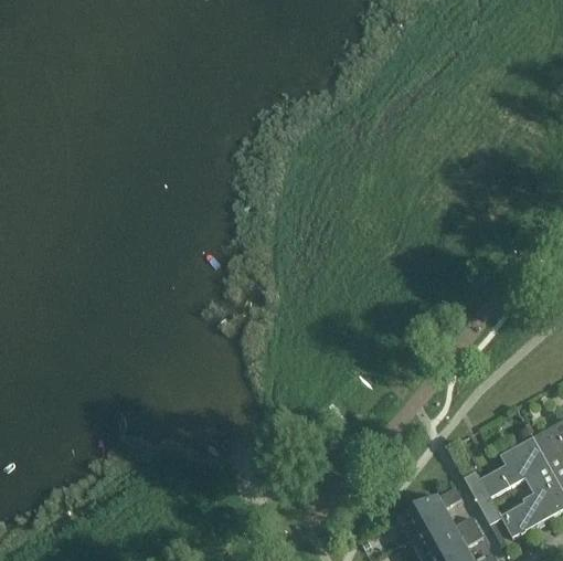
[(562,419),(531,437),(538,447),(562,491),(562,419)]
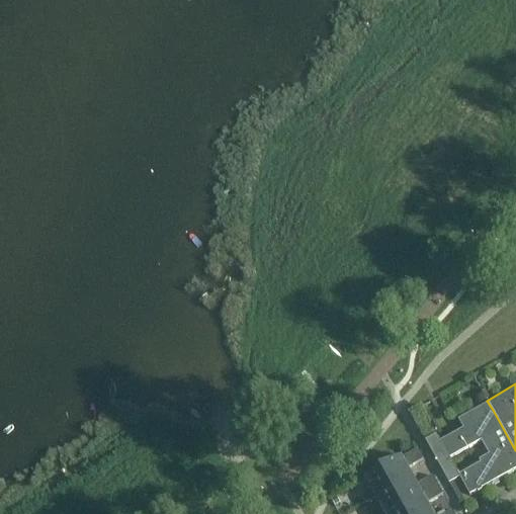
[(477,490),(481,488),(481,485),(515,464),(515,450),(493,410),(439,440),(434,432),(423,438),(447,481),(458,475),(468,492),(475,489),(477,490)]
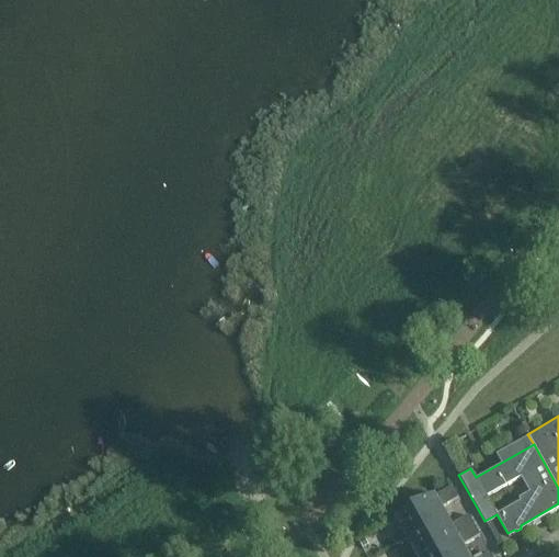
[(394,516),(405,536),(443,514),(438,507),(457,496),(451,485),(394,516)]
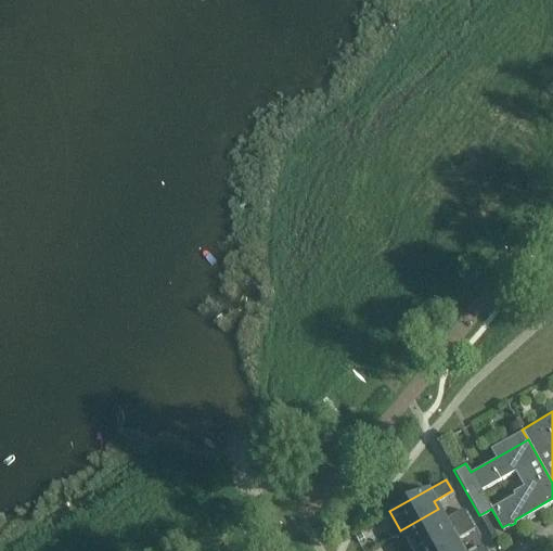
[(438,509),(400,530),(411,549),(467,517),(462,508),(444,519),(438,509)]
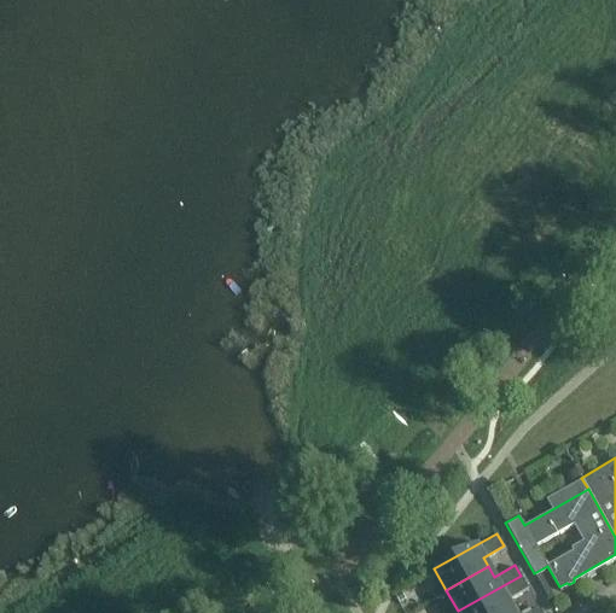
[(459,612),(503,612),(512,608),(506,597),(527,587),(521,576),(458,611),(459,612)]
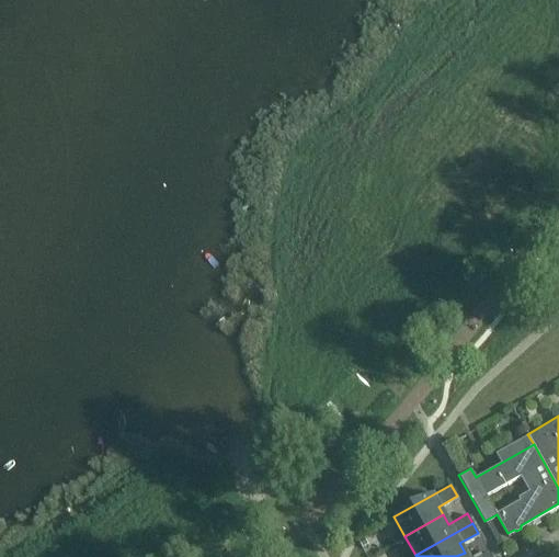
[(357,538),(361,545),(367,542),(363,535),(357,538)]
